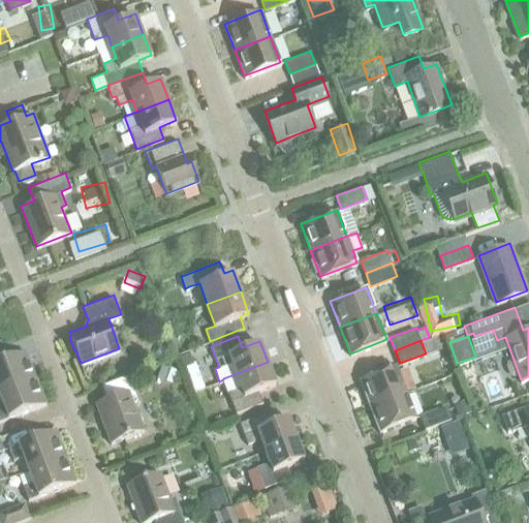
[(0,389),(36,376),(26,349),(0,359),(0,389)]
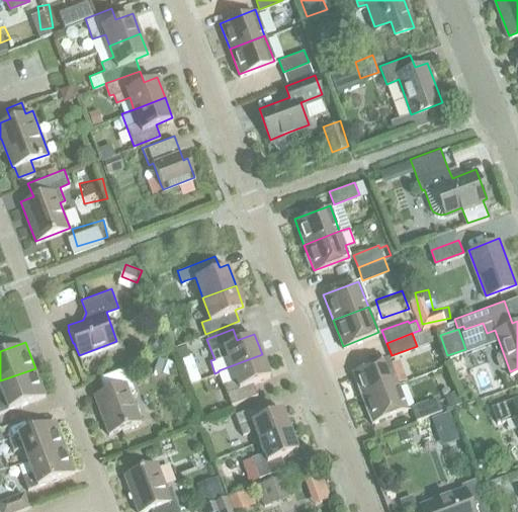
[(196,345),(184,349),(193,376),(205,373),(196,345)]
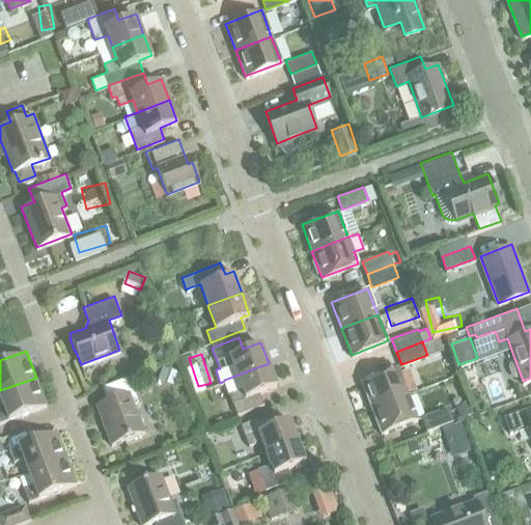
[(224,380),(224,381),(236,413),(263,403),(259,391),(276,384),(269,363),(224,380)]
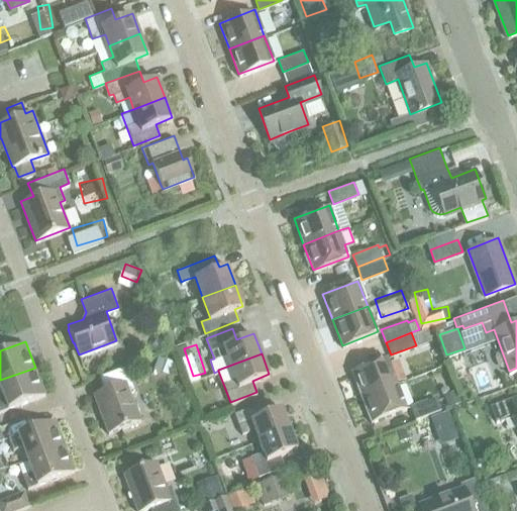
[(351,369),(360,395),(396,382),(387,355),(351,369)]
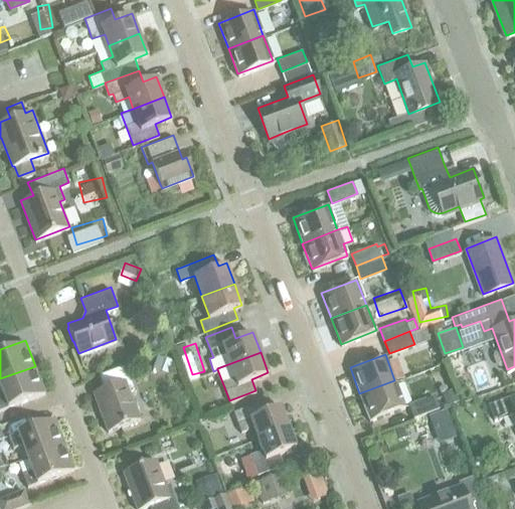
[(93,391),(108,430),(140,417),(131,392),(135,390),(125,363),(99,373),(104,387),(93,391)]
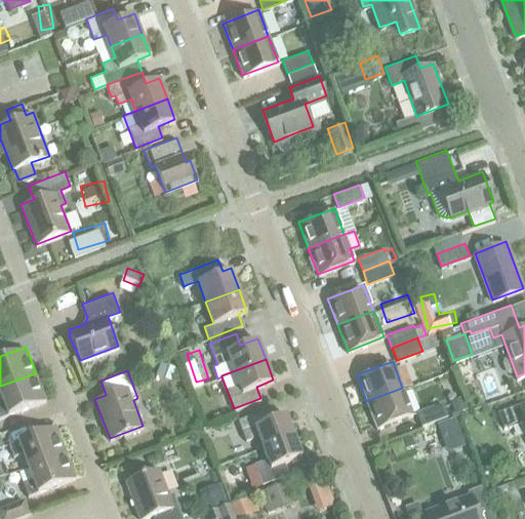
[(36,373),(0,386),(0,392),(3,400),(0,401),(0,415),(45,399),(36,373)]
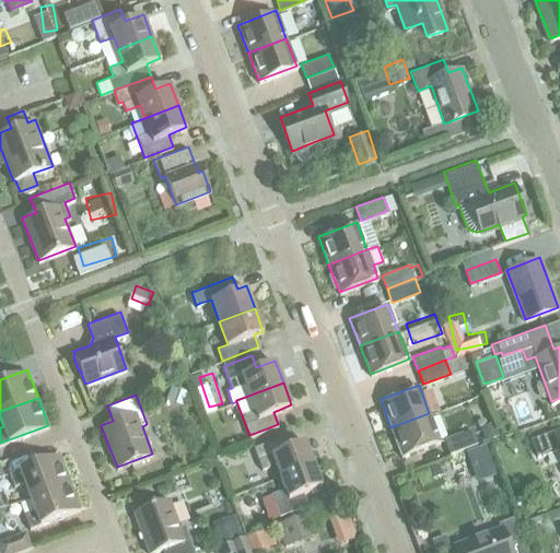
[(429,413),(391,427),(401,455),(440,440),(429,413)]
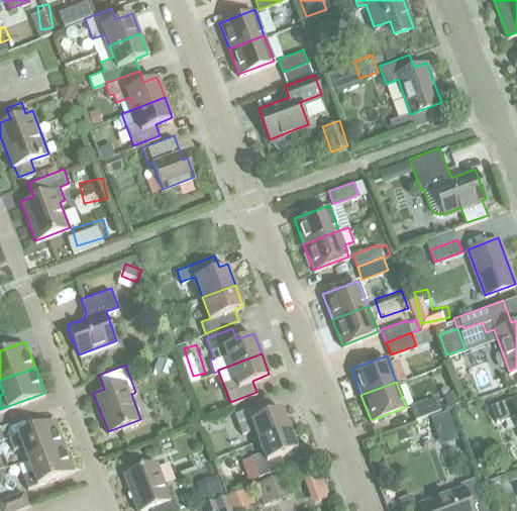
[(502,413),(507,411),(513,409),(516,418),(516,393),(490,404),(496,419),(500,417),(501,419),(504,418),(502,413)]
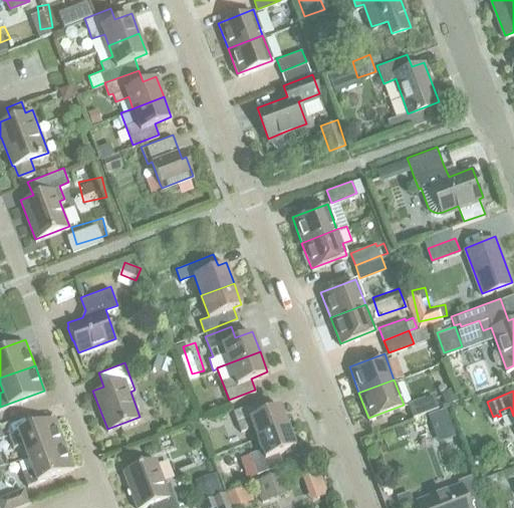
[(408,403),(413,416),(438,406),(433,393),(408,403)]
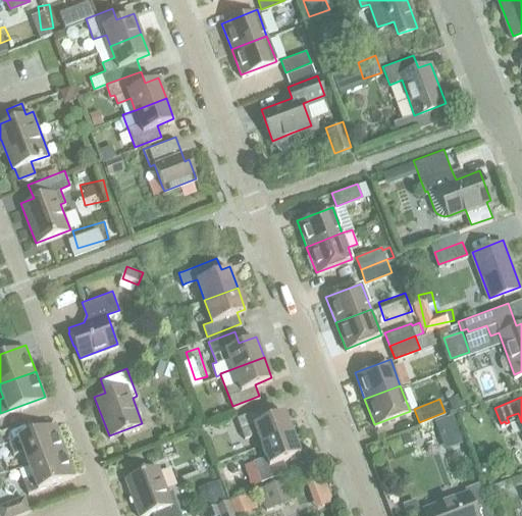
[(257,431),(261,443),(292,431),(284,411),(267,417),(263,406),(237,416),(244,436),(257,431)]
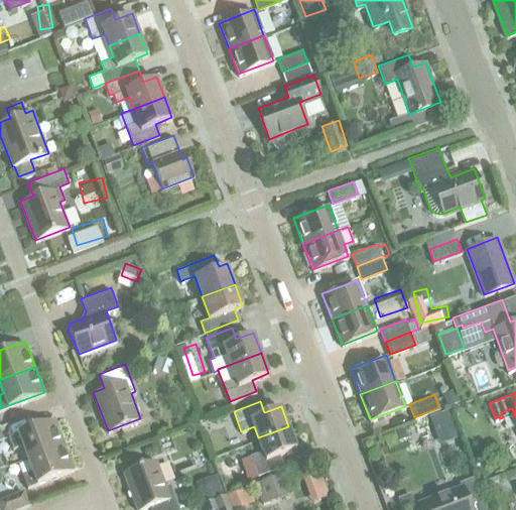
[(453,423),(447,408),(429,414),(435,429),(453,423)]
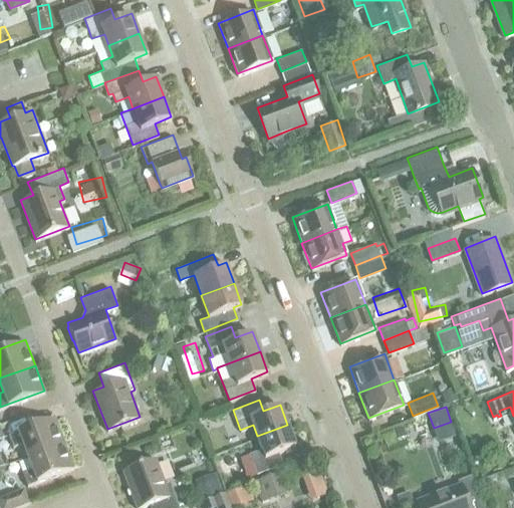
[(22,442),(27,455),(63,441),(54,416),(8,433),(12,446),(22,442)]
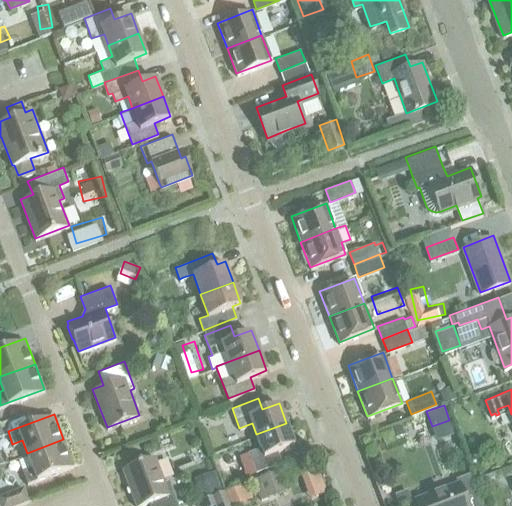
[(286,423),(256,434),(260,446),(248,451),(256,471),(281,461),(277,450),(294,443),(286,423)]
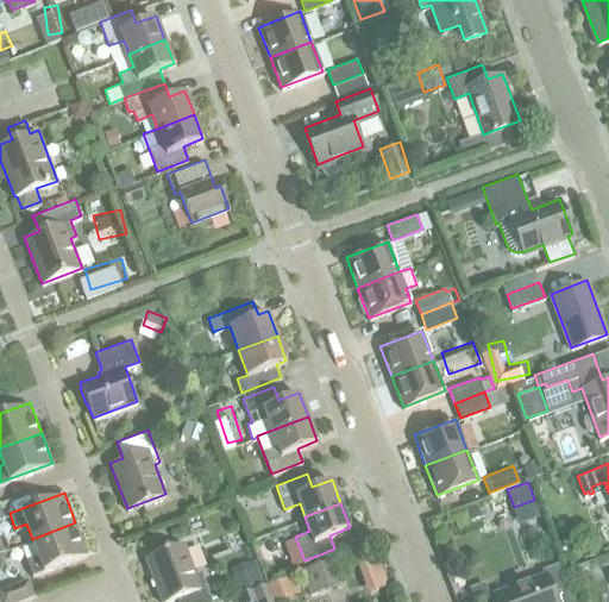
[(75,522),(32,539),(38,555),(26,559),(32,574),(87,553),(75,522)]
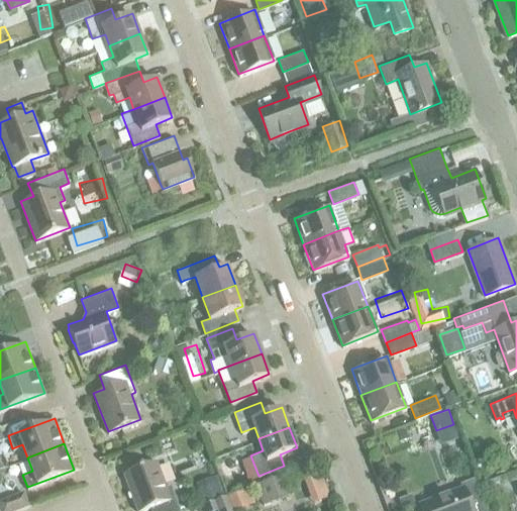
[(149,506),(151,510),(179,510),(181,510),(171,483),(166,485),(156,460),(123,472),(138,510),(149,506)]
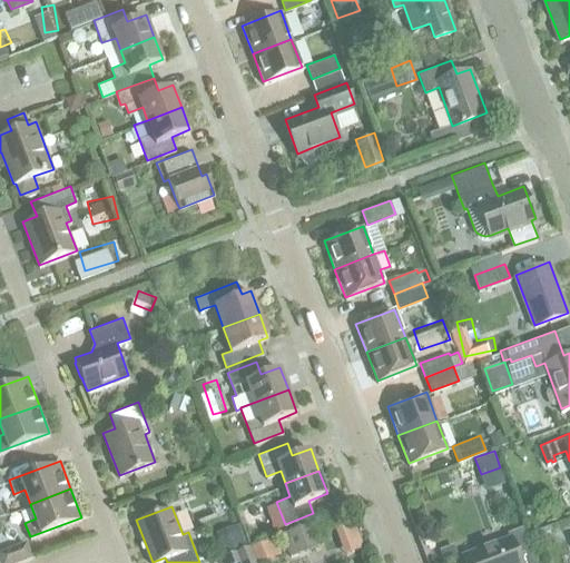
[(223,524),(233,545),(248,537),(238,516),(223,524)]
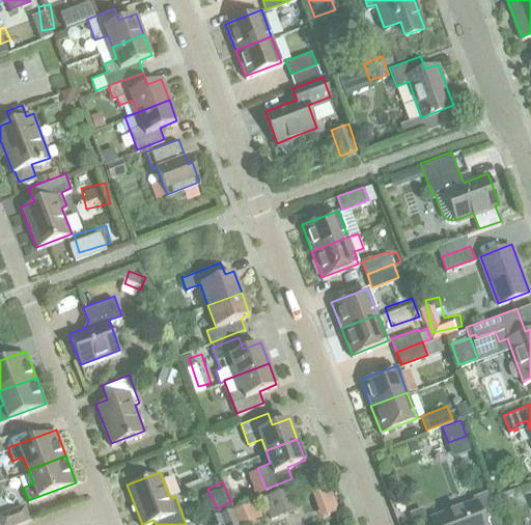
[(337,482),(318,486),(323,509),(341,506),(337,482)]
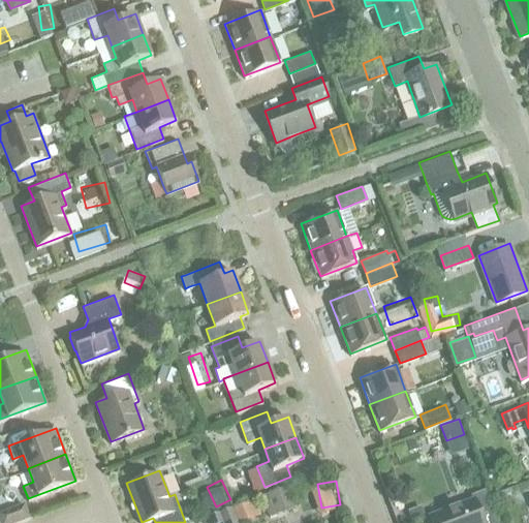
[(262,494),(270,514),(299,502),(291,483),(262,494)]
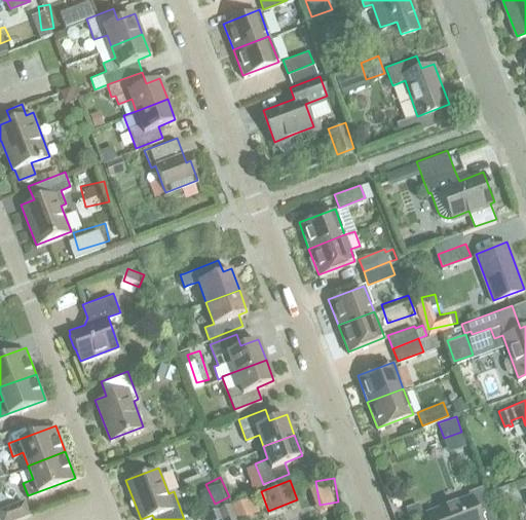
[(495,519),(482,484),(467,489),(470,495),(427,511),(429,519),(495,519)]
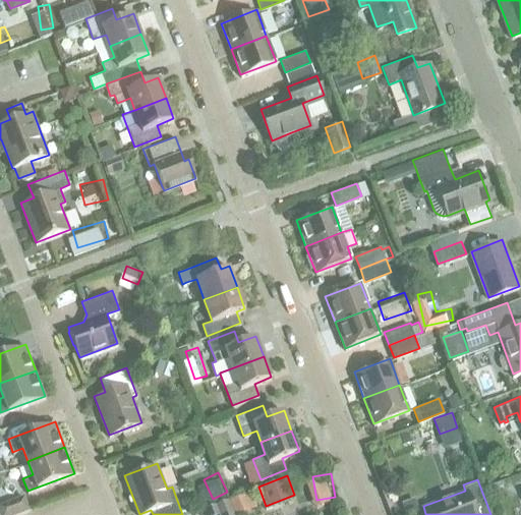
[(234,492),(240,509),(259,503),(253,485),(234,492)]
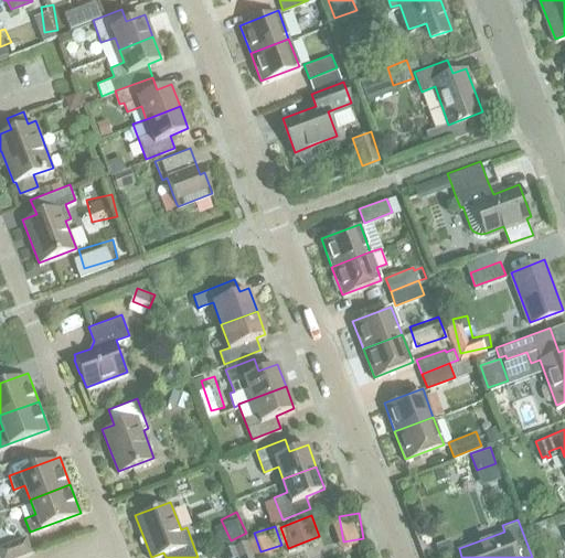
[(228,543),(233,557),(260,557),(253,535),(228,543)]
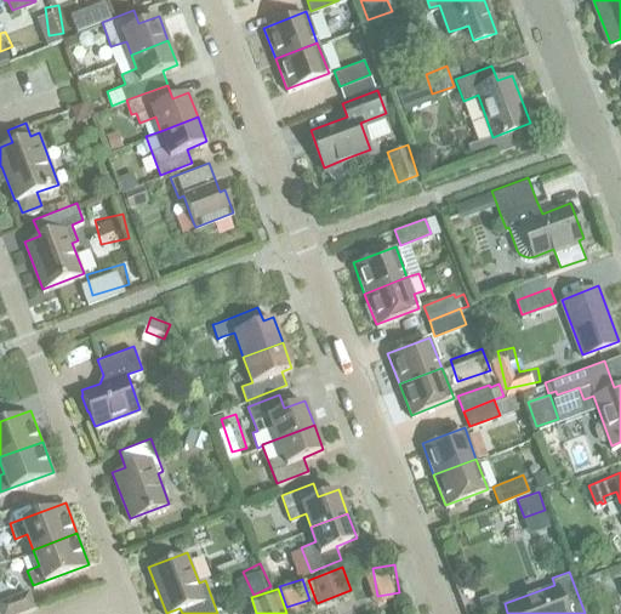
[(0,600),(0,610),(1,613),(11,613),(34,606),(28,590),(0,600)]
